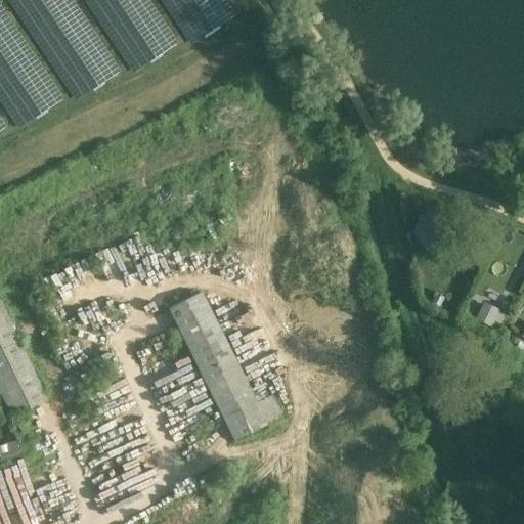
[(409,232),(434,254),(452,232),(428,212),(409,232)]
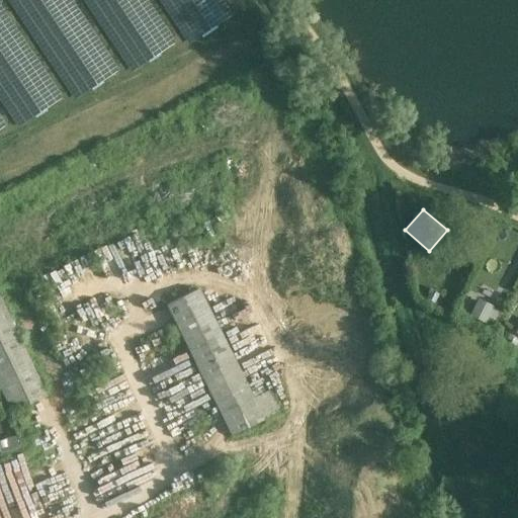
[(195,289),(167,305),(198,369),(229,354),(195,289)]
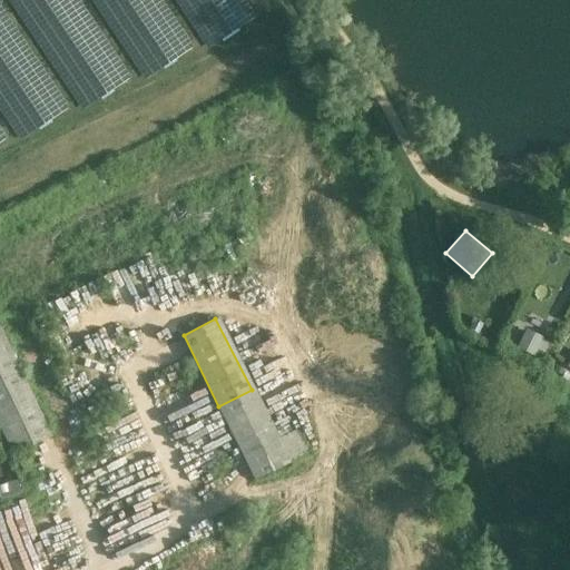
[(51,435),(0,325),(0,444),(3,452),(10,449),(12,453),(51,435)]
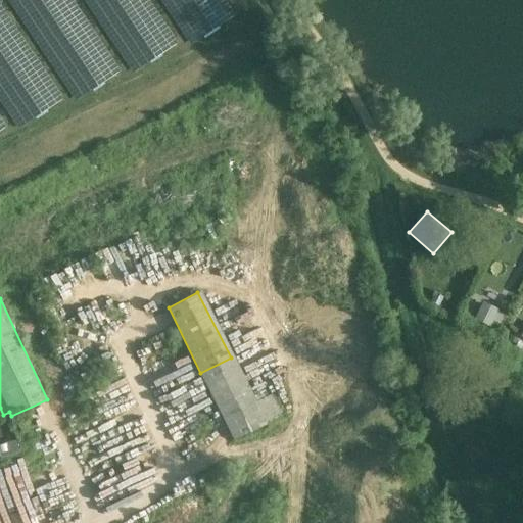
[(254,402),(231,358),(200,373),(200,374),(234,439),(266,423),(254,402)]
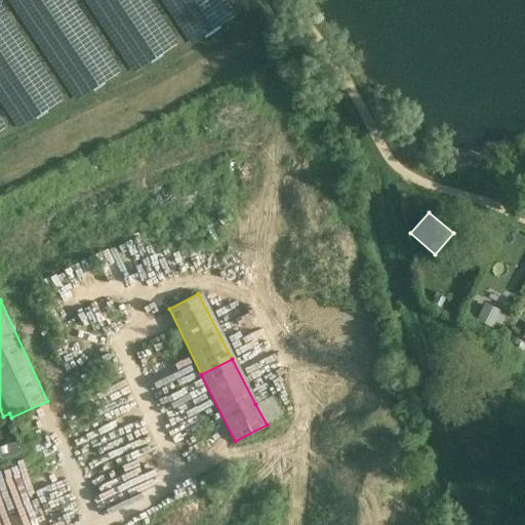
[(280,417),(269,397),(255,404),(267,425),(280,417)]
